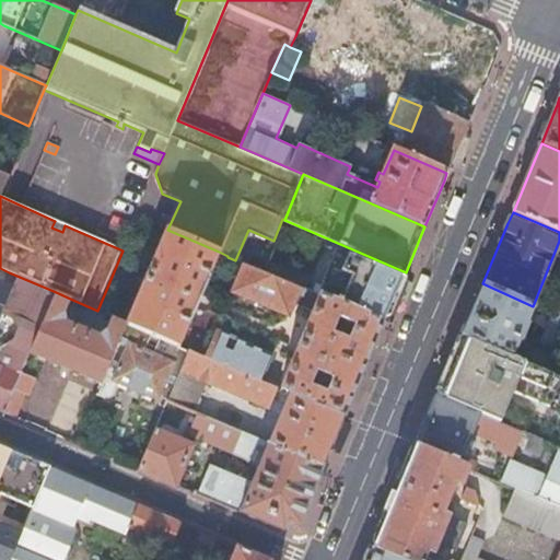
[(65,225),(55,221),(51,228),(62,232),(65,225)]
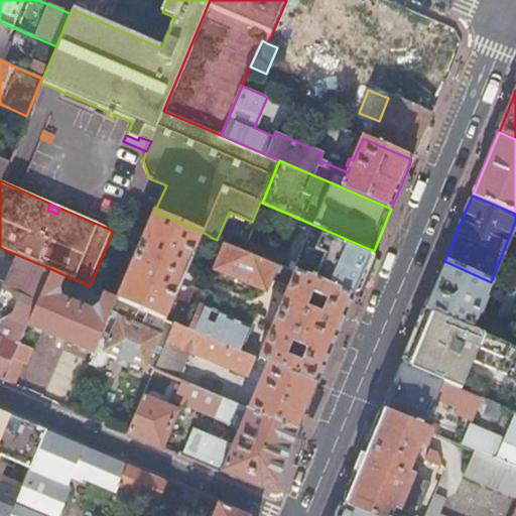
[(154,212),(118,298),(165,318),(174,297),(194,255),(192,254),(202,232),(154,212)]
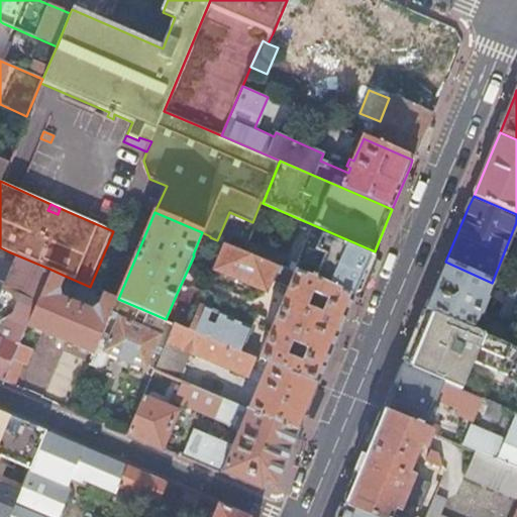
[(292,263),(289,271),(354,299),(372,257),(311,231),(297,265),(292,263)]
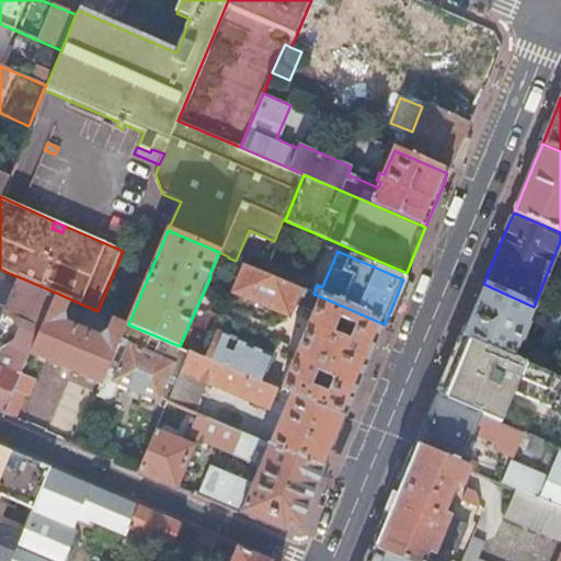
[(252,258),(249,266),(261,272),(265,263),(252,258)]
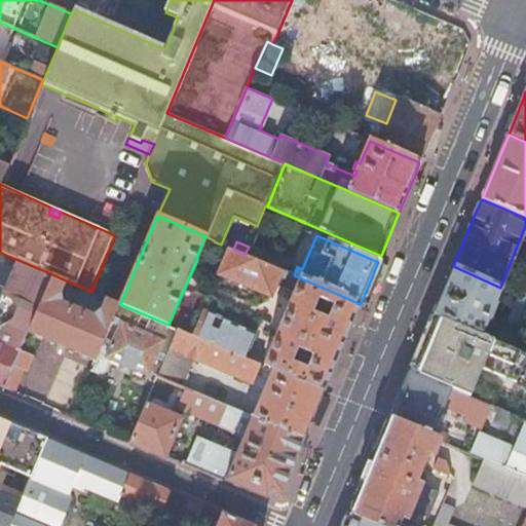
[(251,246),(247,256),(286,273),(291,263),(251,246)]
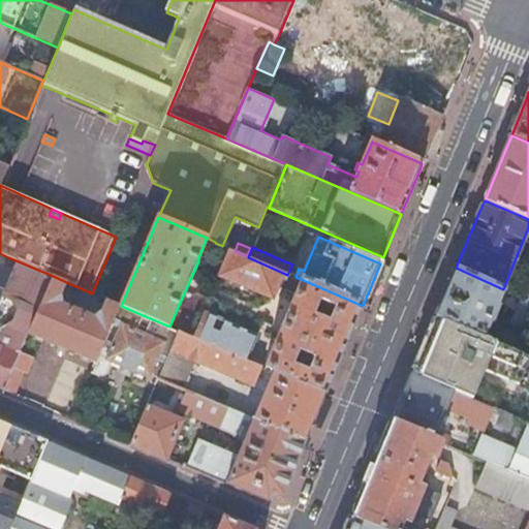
[(235,251),(231,250),(220,276),(273,299),(277,287),(297,296),(266,368),(327,394),(348,340),(363,306),(296,277),(293,276),(292,277),(287,275),(248,257),(246,256),(235,251)]
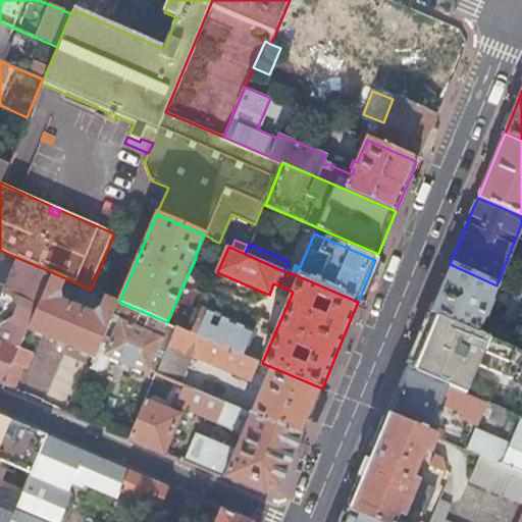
[(28,329),(52,272),(8,254),(3,266),(0,264),(0,301),(4,293),(12,296),(17,307),(15,313),(3,316),(0,323),(0,382),(0,383),(4,384),(19,348),(28,329)]
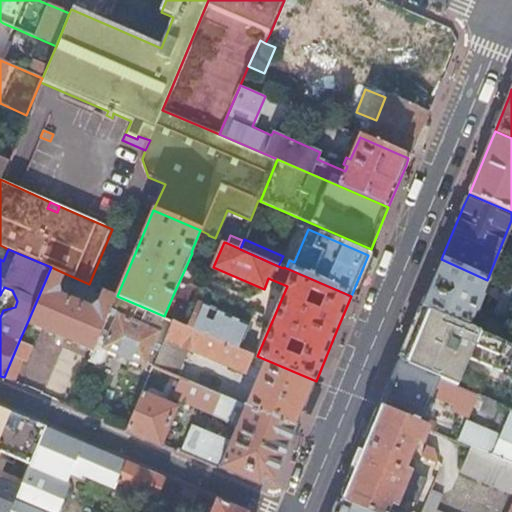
[(511,320),(511,290),(501,286),(487,280),(441,259),(432,282),(422,306),(469,327),(475,313),(484,293),(500,300),(495,313),(511,320)]
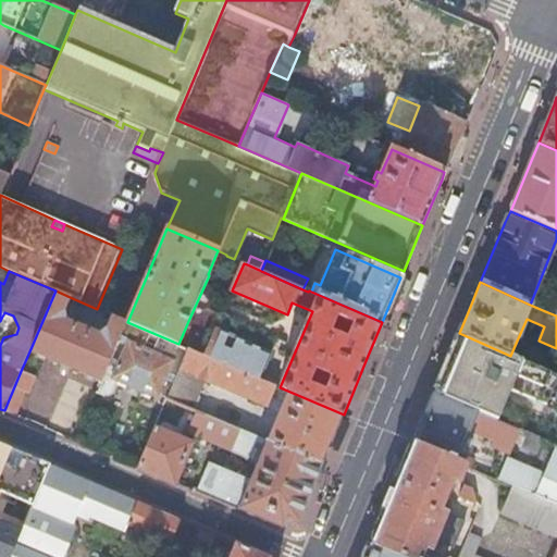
[(56,291),(29,351),(65,367),(101,382),(126,322),(112,316),(107,330),(99,335),(94,332),(75,324),(66,320),(64,310),(70,297),(56,291)]
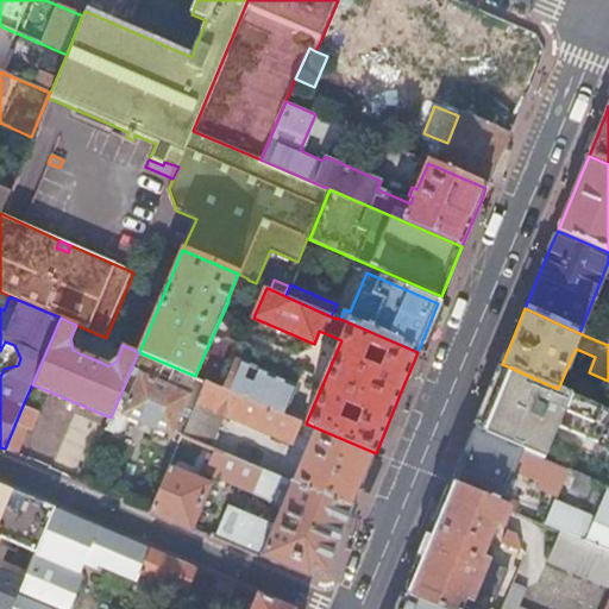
[(596,340),(608,345),(608,334),(604,332),(598,334),(596,340)]
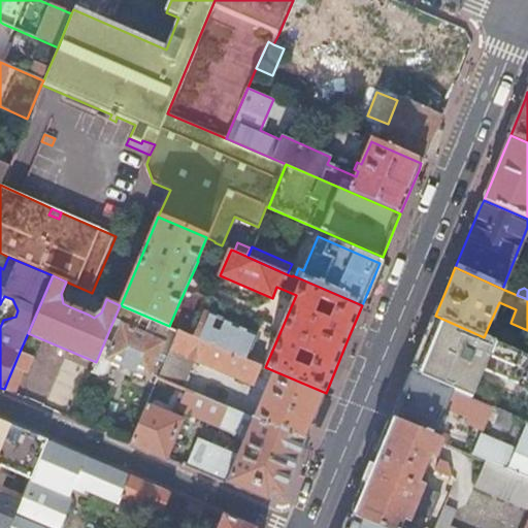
[(74,299),(71,307),(89,315),(92,306),(74,299)]
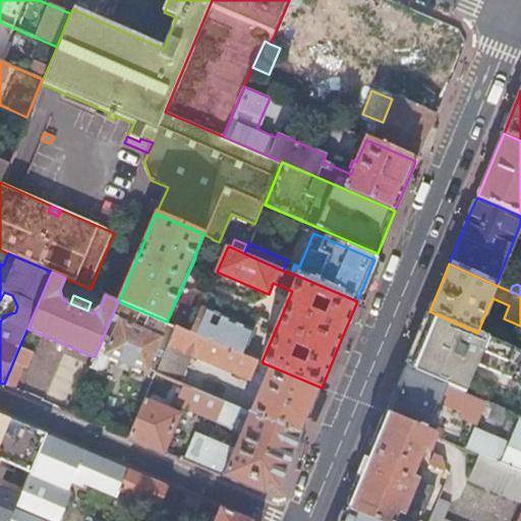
[(119,301),(118,301),(95,357),(92,367),(101,370),(106,368),(112,355),(127,362),(147,370),(150,377),(154,379),(157,372),(175,326),(167,322),(119,301)]
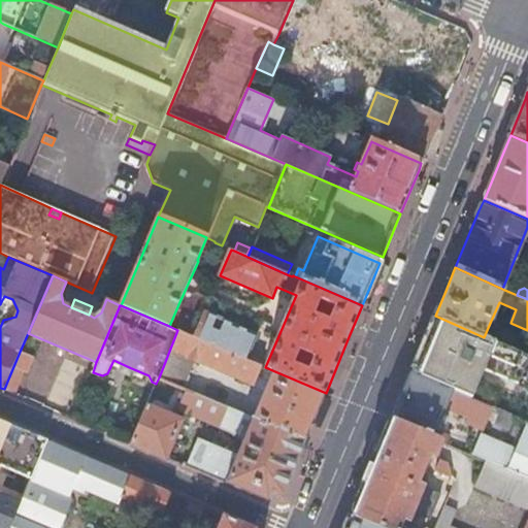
[(194,336),(246,359),(257,335),(204,312),(194,336)]
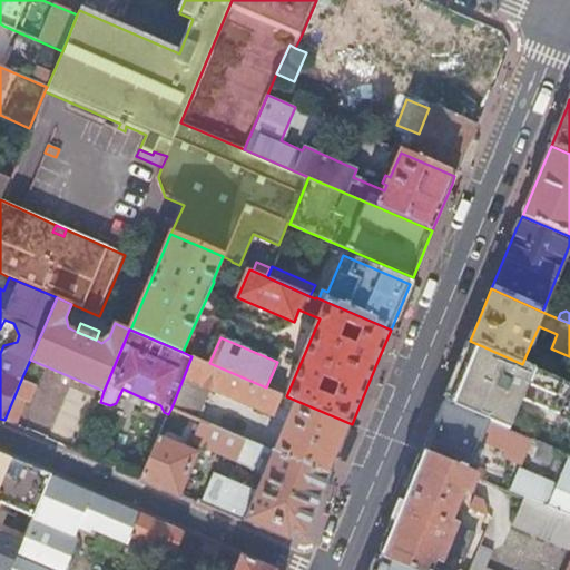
[(457,372),(444,403),(509,431),(522,400),(559,415),(569,390),(569,383),(560,380),(538,371),(522,364),(470,341),(457,372)]
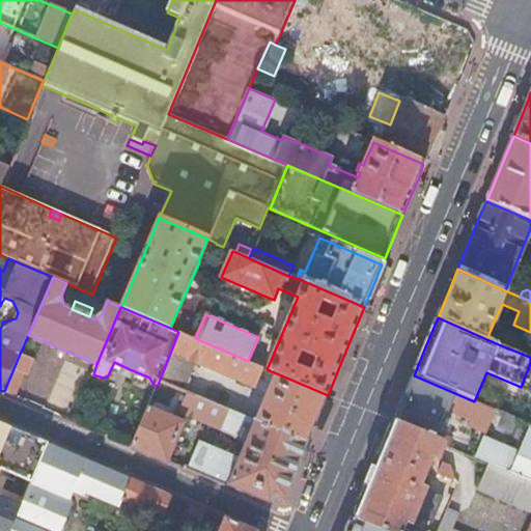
[(506,331),(493,325),(486,339),(501,345),(506,331)]
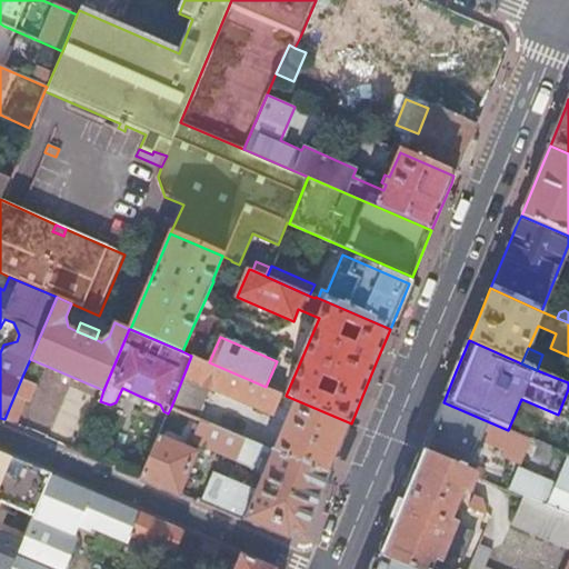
[(537,370),(559,379),(566,365),(542,355),(537,370)]
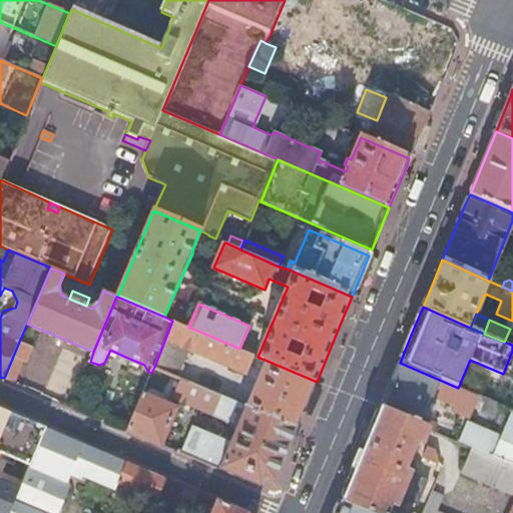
[(302,417),(317,382),(258,357),(239,349),(188,327),(172,321),(154,367),(176,377),(188,350),(245,374),(249,364),(264,370),(260,380),(247,408),(297,428),(302,417)]
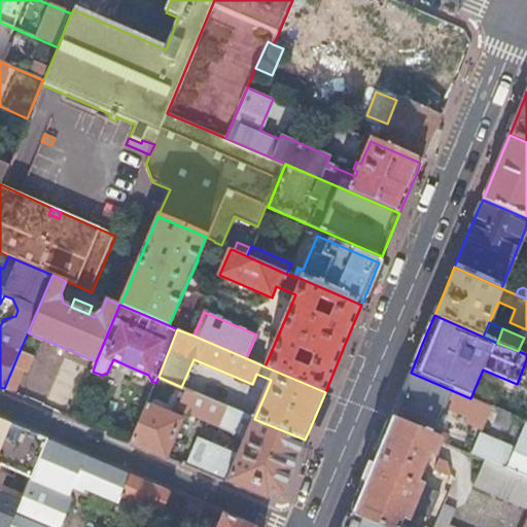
[(33,357),(20,351),(4,388),(14,393),(24,372),(27,373),(33,357)]
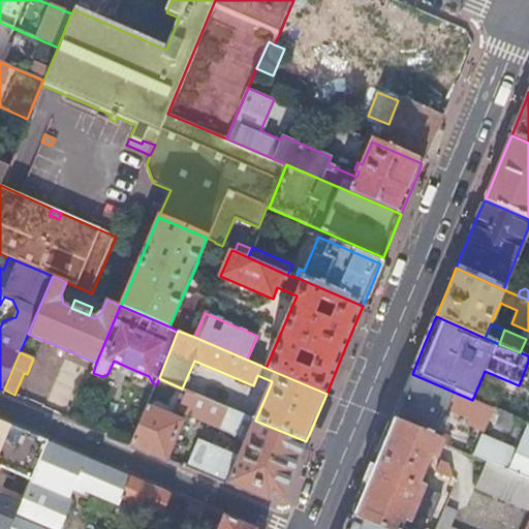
[(488,424),(494,409),(472,400),(412,374),(403,396),(393,421),(443,442),(448,444),(452,437),(438,431),(442,424),(444,425),(445,425),(447,425),(448,424),(449,422),(447,419),(444,417),(447,409),(470,418),(469,424),(485,431),(488,424)]
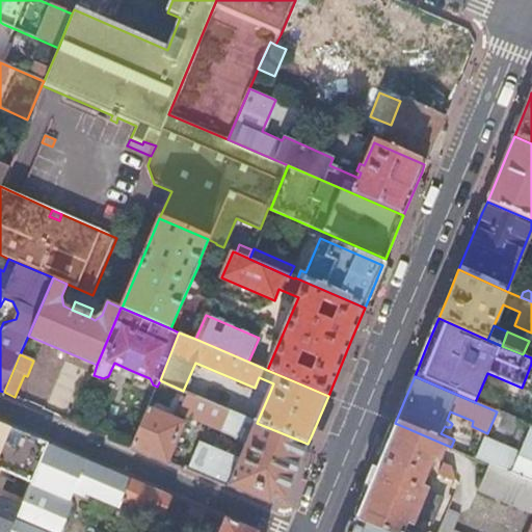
[(259,377),(255,388),(269,394),(273,383),(259,377)]
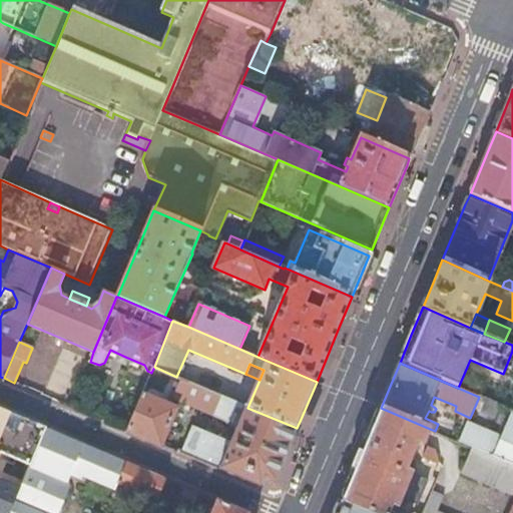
[(285,459),(297,428),(247,408),(180,379),(172,396),(181,400),(180,402),(237,426),(231,442),(193,427),(181,455),(260,488),(275,482),(285,459)]
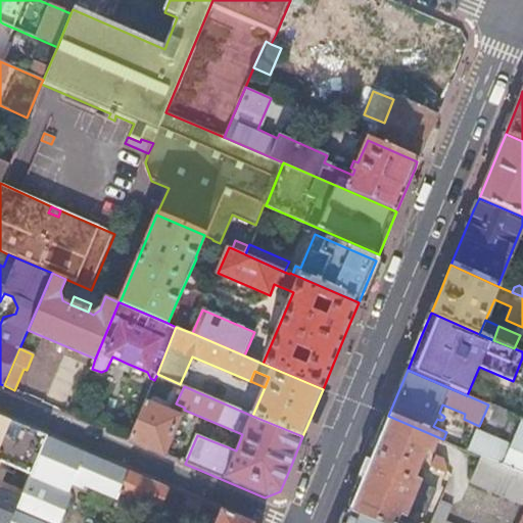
[(180,416),(146,401),(131,439),(148,447),(164,455),(180,416)]
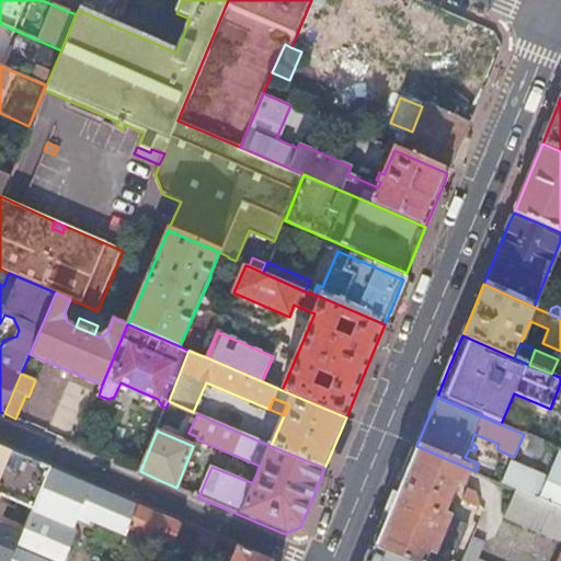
[(541,459),(547,444),(524,434),(517,449),(541,459)]
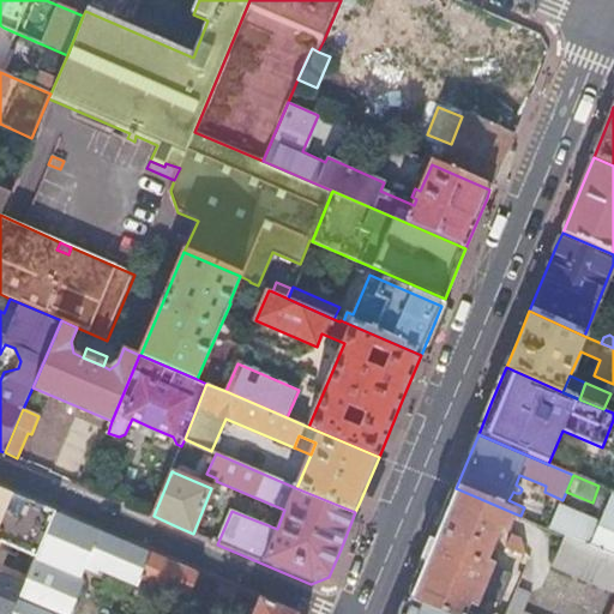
[(409,602),(435,613),(463,613),(467,605),(474,608),(480,596),(499,605),(511,576),(485,563),(498,535),(503,539),(515,513),(456,488),(431,548),(409,602)]
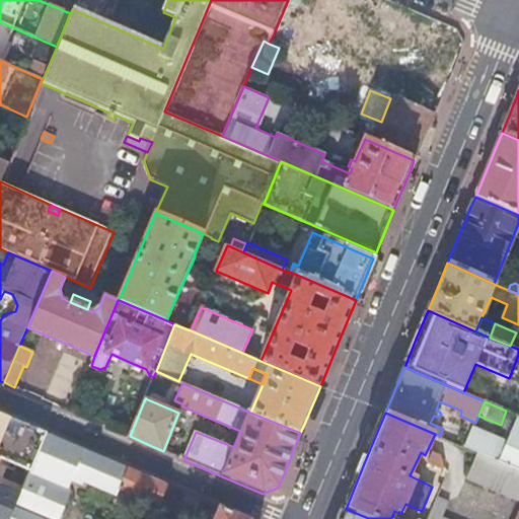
[(17,422),(0,414),(0,458),(30,471),(46,434),(17,422)]
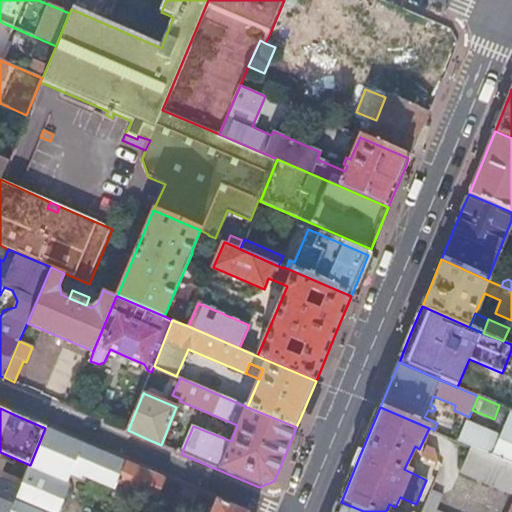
[(511,410),(500,436),(466,421),(458,440),(470,446),(511,463),(511,410)]
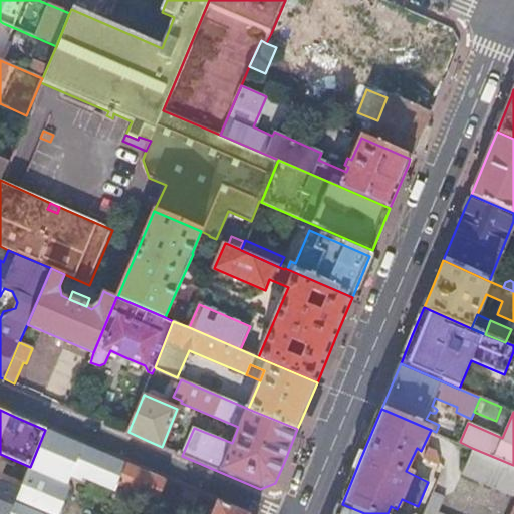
[(77,444),(45,430),(30,467),(21,489),(10,513),(56,513),(74,475),(120,495),(122,489),(156,503),(157,502),(166,481),(77,444)]
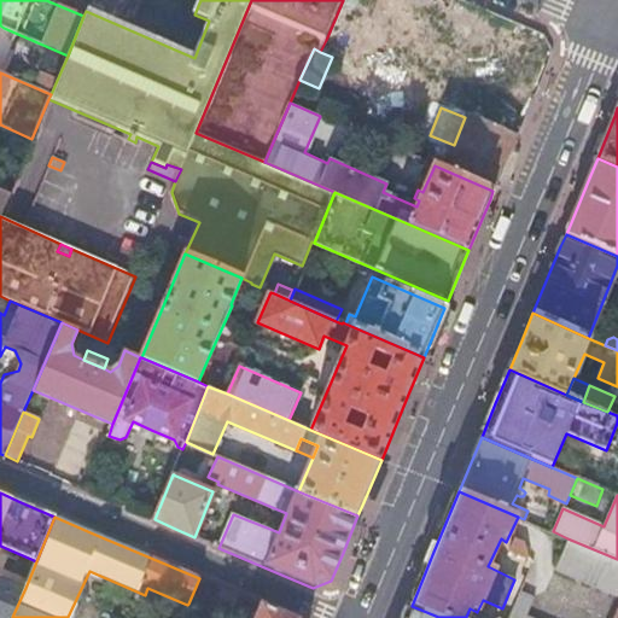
[(617,617),(617,559),(567,538),(555,569),(617,595),(617,617),(525,617),(535,600),(520,594),(509,617),(617,617)]
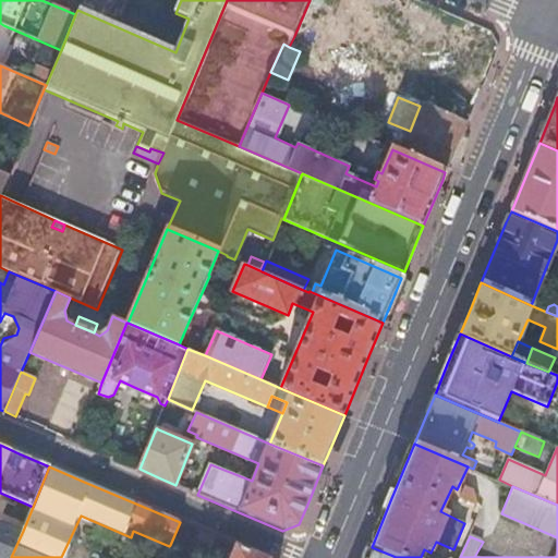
[(482,507),(481,493),(465,486),(460,497),(482,507)]
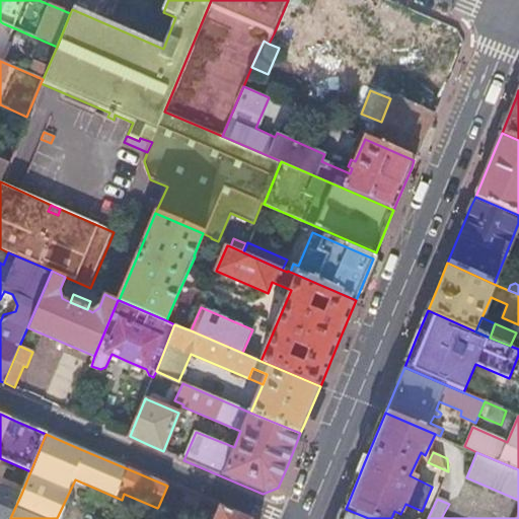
[(174,489),(167,486),(158,507),(174,513),(182,493),(174,489)]
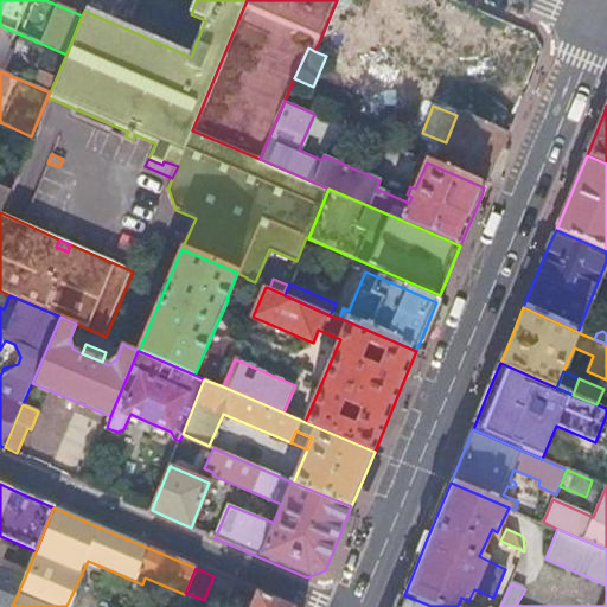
[(0,606),(12,606),(25,577),(4,569),(0,570),(0,606)]
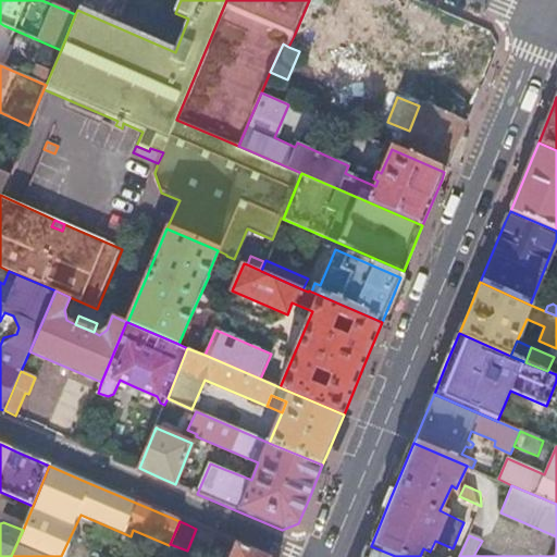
[(230,556),(262,556),(235,545),(230,556)]
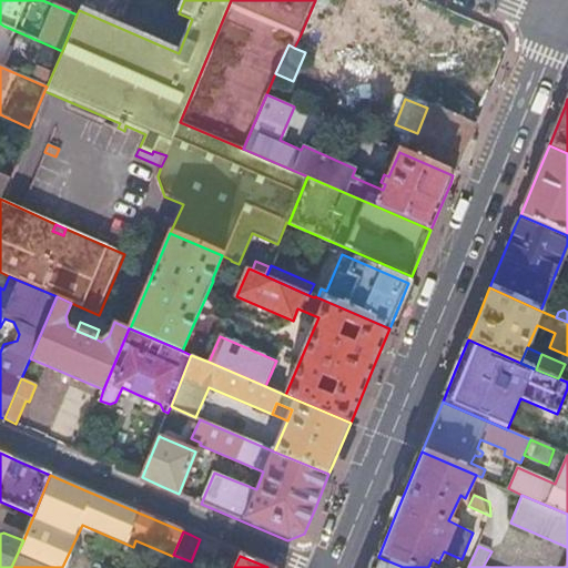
[(403,567),(378,557),(374,567),(403,567)]
